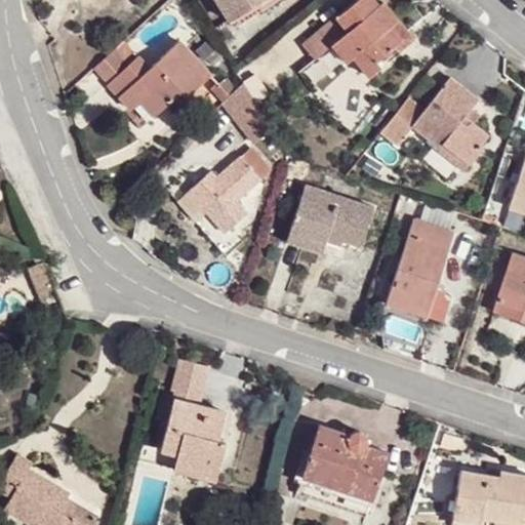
[(217,0),(231,19),(251,6),(247,0),(217,0)]
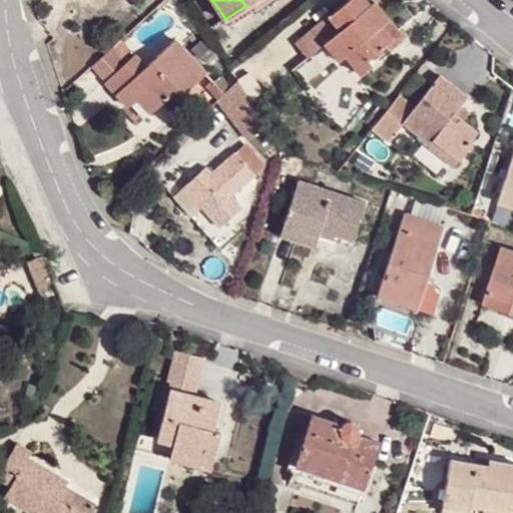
[(366,0),(349,0),(300,41),(311,55),(324,43),(340,60),(345,55),(360,74),(372,64),(368,58),(384,45),(394,37),(383,24),(390,19),(374,0),(370,3),(366,0)]
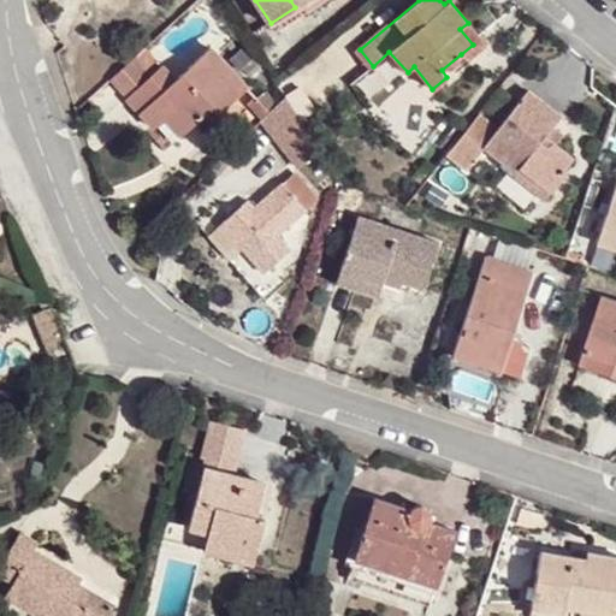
[(473,45),(461,54),(466,60),(485,43),(468,23),(460,29),(473,45)]
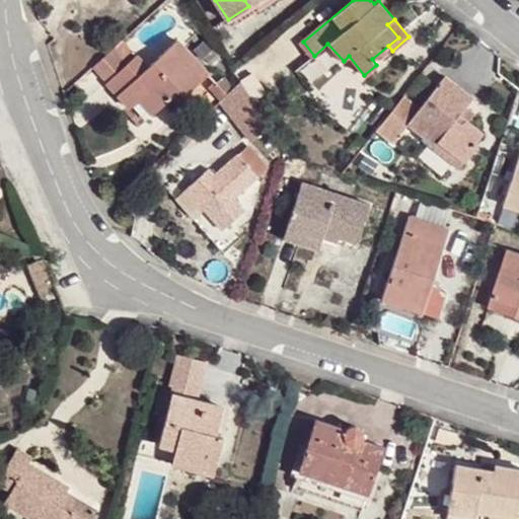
[(152,114),(172,94),(179,88),(184,95),(209,72),(178,40),(149,66),(137,54),(107,84),(118,93),(127,85),(138,98),(152,114)]
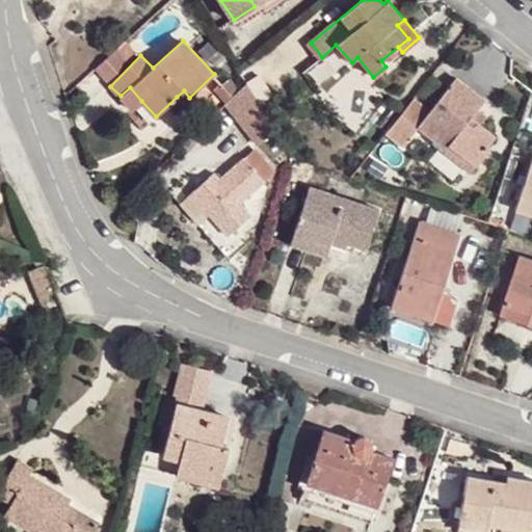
[(415,96),(388,131),(404,143),(418,127),(444,149),(441,153),(466,174),(495,137),(479,124),(471,117),(475,111),(483,100),(456,79),(431,109),(415,96)]
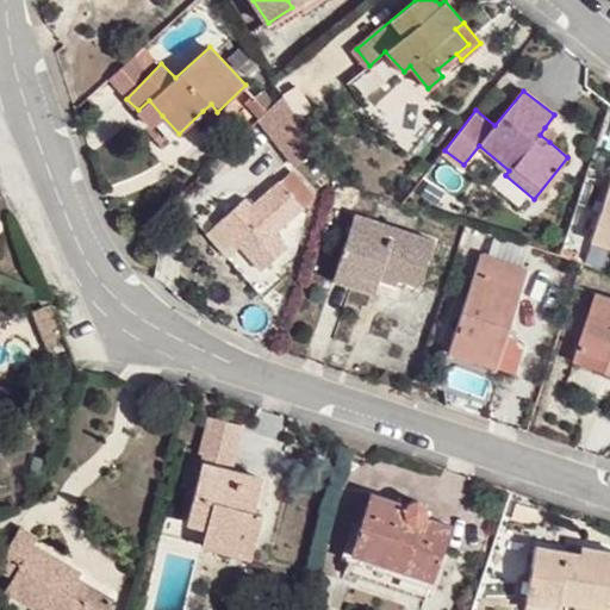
[(315,145),(284,94),(260,118),(294,166),(315,145)]
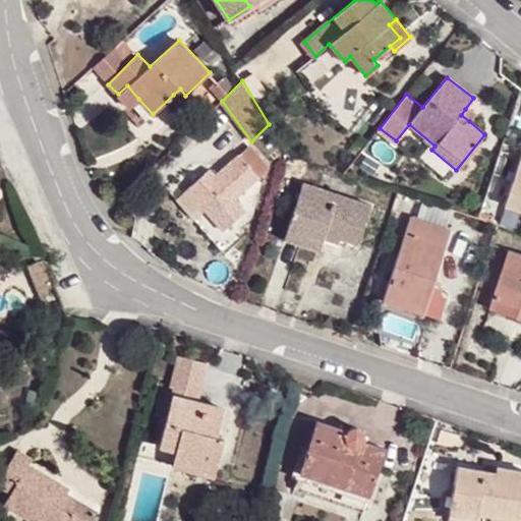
[(127,85),(118,94),(130,107),(138,99),(127,85)]
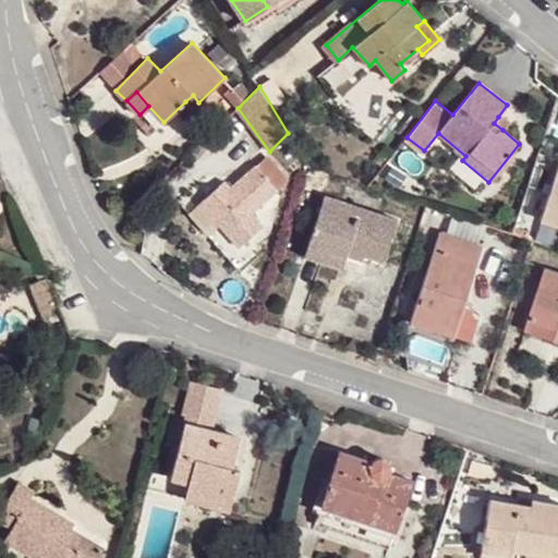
[(193,95),(185,101),(193,109),(198,102),(193,95)]
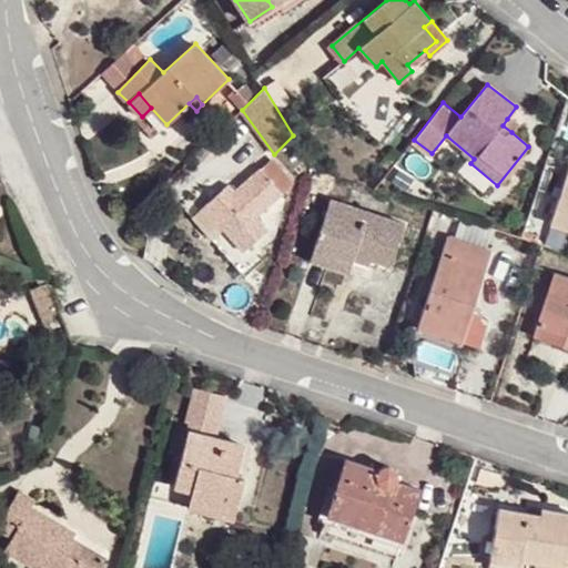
[(517,125),(507,119),(503,125),(511,132),(517,125)]
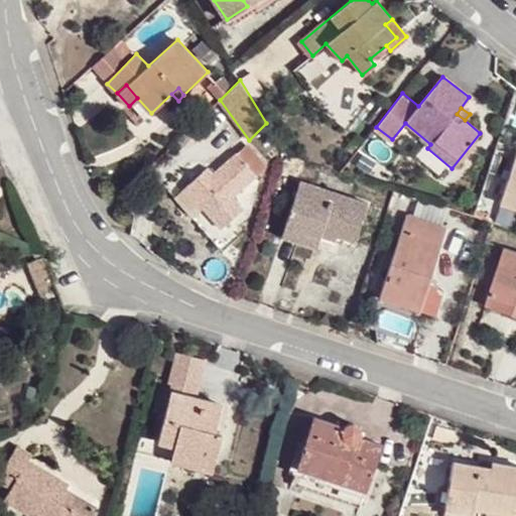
[(203,172),(190,183),(185,187),(221,227),(243,208),(232,194),(255,174),(237,154),(213,174),(208,167),(203,172)]
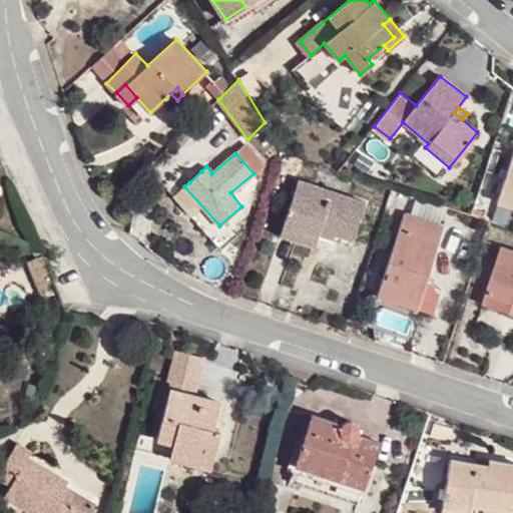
[(512,153),(498,202),(512,206),(512,153)]
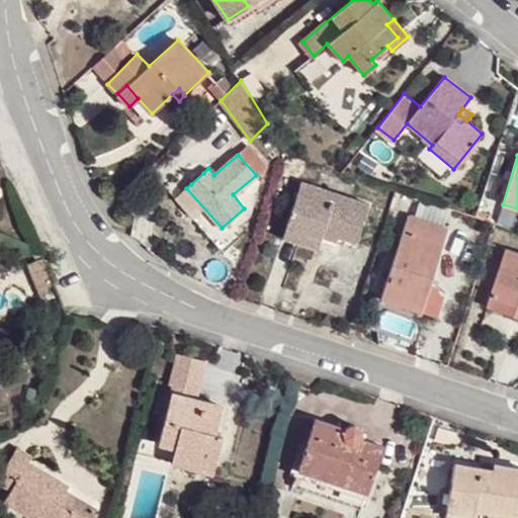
[(181,172),(191,184),(203,173),(193,162),(181,172)]
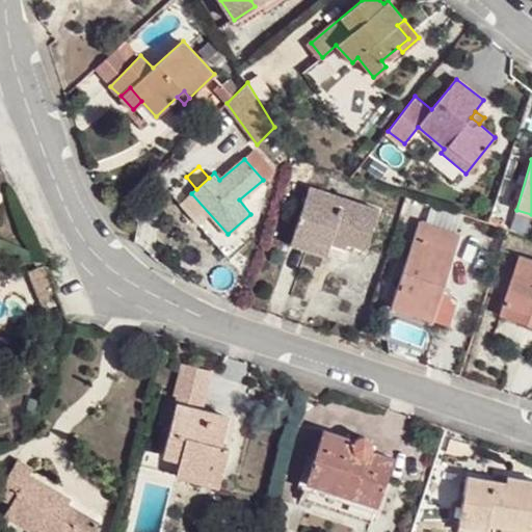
[(311,186),(292,244),(326,256),(331,244),(345,248),(348,242),(365,248),(378,208),(311,186)]
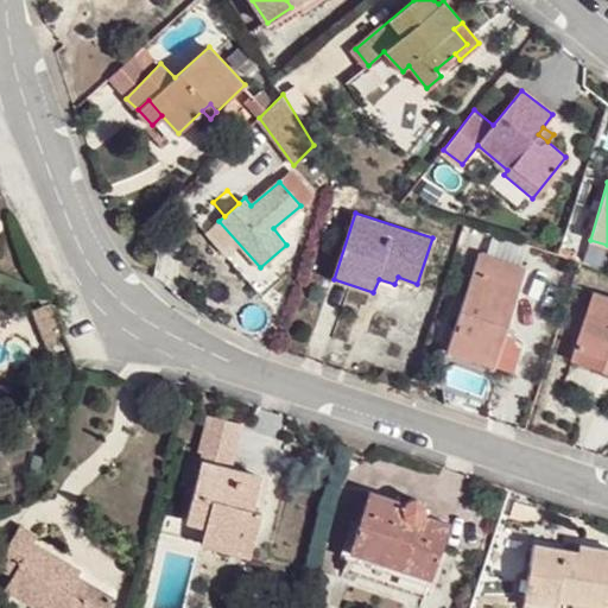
[(488,234),(481,252),(519,266),(526,247),(488,234)]
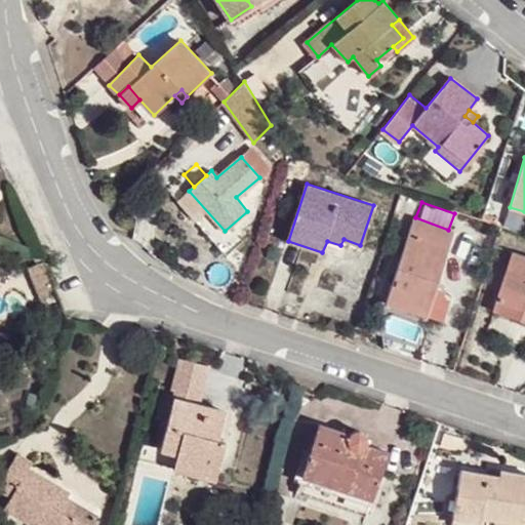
[(433,298),(453,233),(413,218),(387,303),(436,318),(441,300),(433,298)]
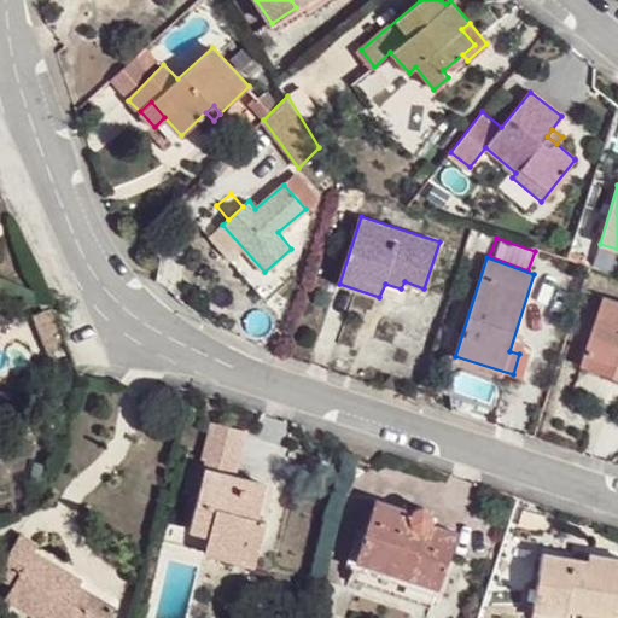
[(581,365),(604,372),(606,362),(617,366),(617,299),(604,296),(581,365)]
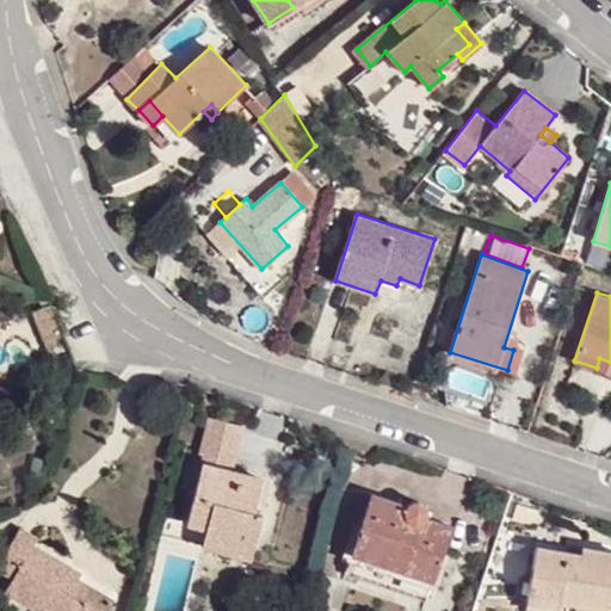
[(45,341),(59,326),(47,300),(30,308),(45,341)]
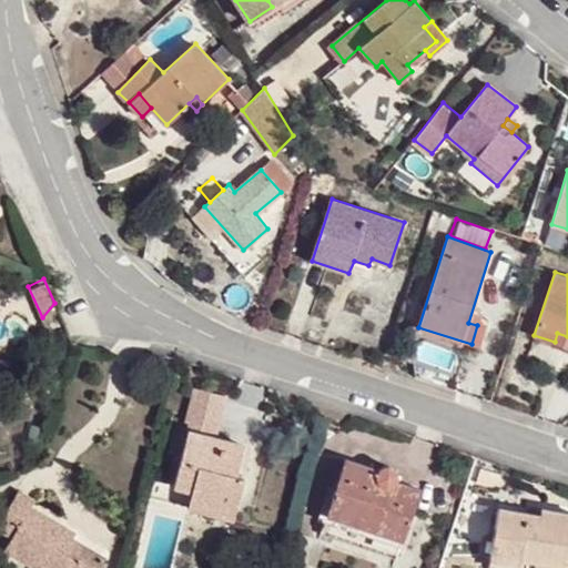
[(567,336),(557,333),(555,342),(567,346),(567,336)]
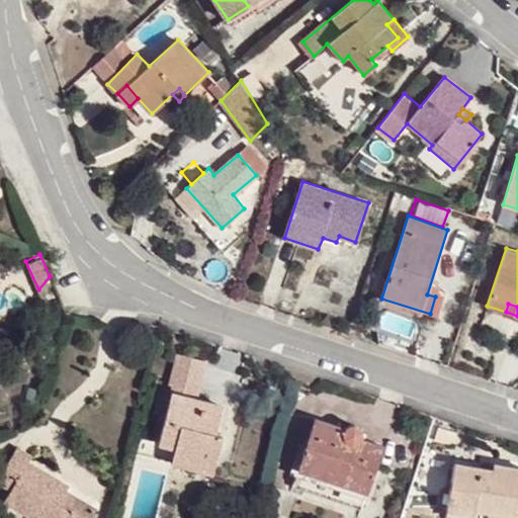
[(174,449),(170,461),(211,472),(222,436),(216,435),(224,406),(172,392),(159,445),(174,449)]
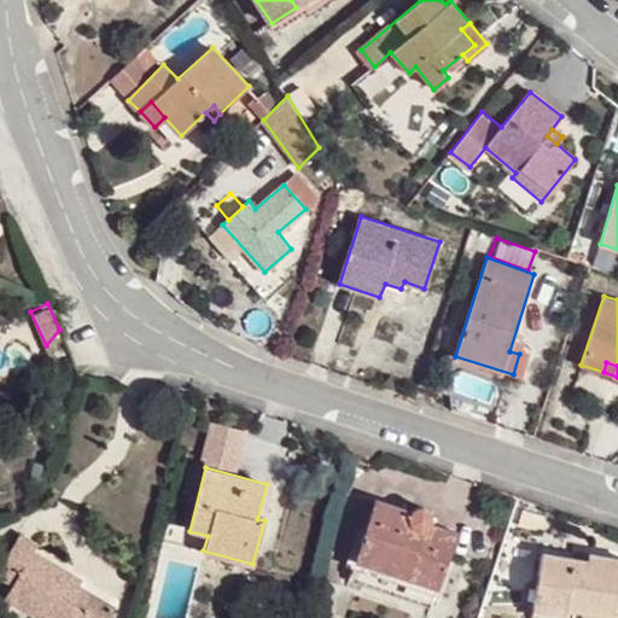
[(375,499),(349,579),(432,607),(455,531),(431,523),(430,513),(427,509),(423,507),(418,506),(414,508),(412,511),(375,499)]
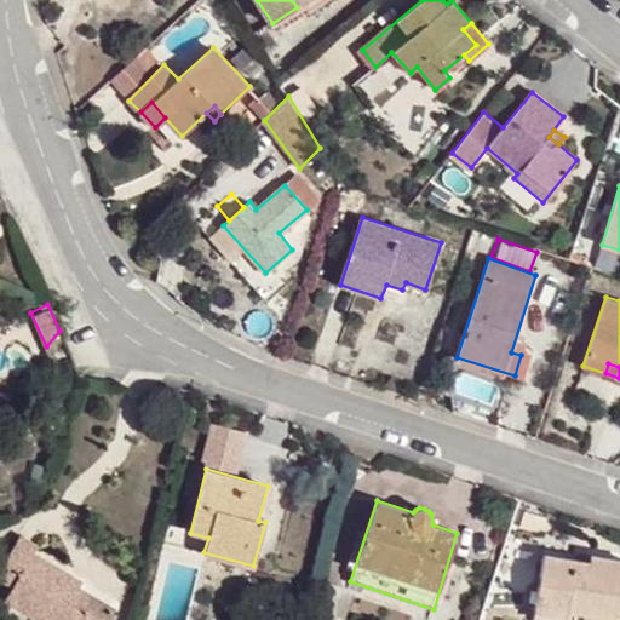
[(0,577),(13,585),(10,592),(45,614),(40,619),(108,619),(115,610),(80,587),(67,580),(70,573),(35,554),(39,547),(21,537),(0,570),(0,577)]
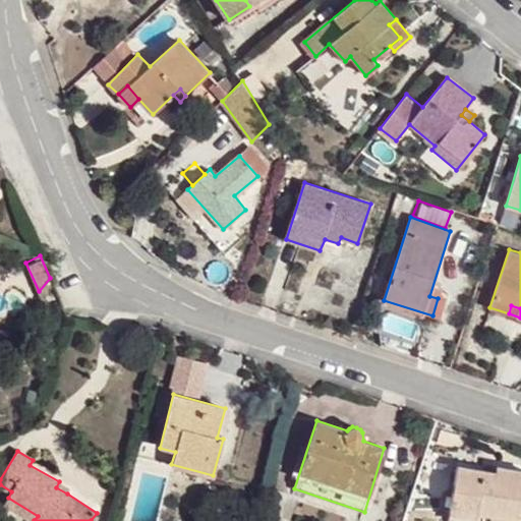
[(507,473),(509,466),(497,464),(495,471),(507,473)]
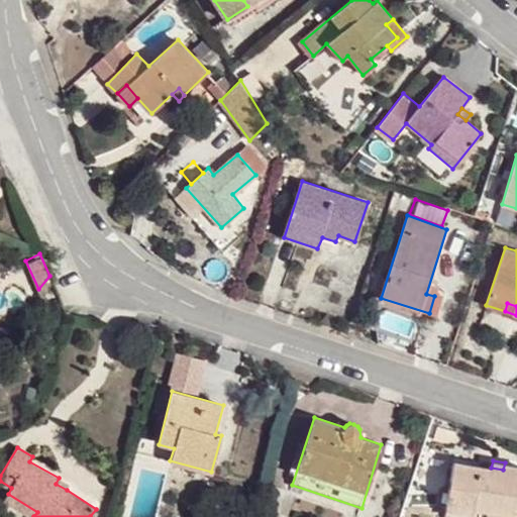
[(516,463),(505,462),(503,470),(491,468),(454,461),(445,509),(474,513),(474,508),(486,510),(516,515),(516,514),(516,463)]
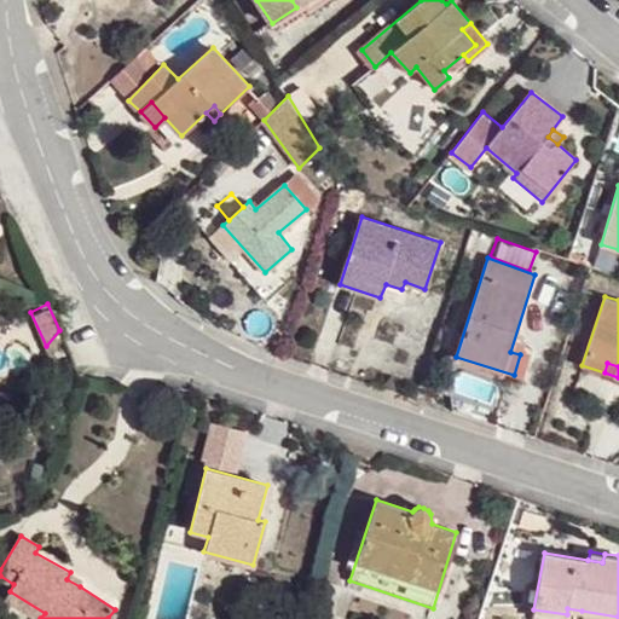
[(67,579),(80,586),(84,580),(70,572),(67,579)]
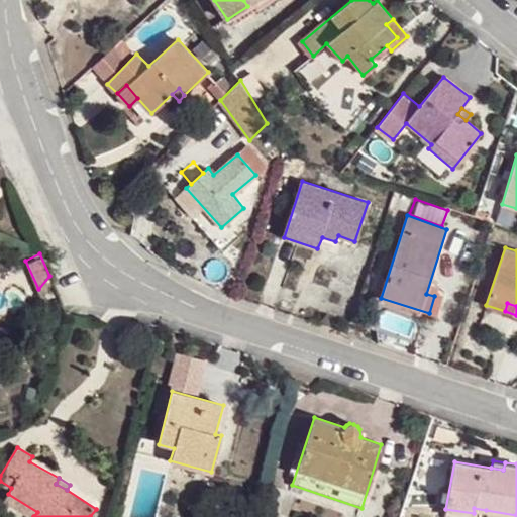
[(33,516),(37,512),(8,494),(4,501),(32,516),(33,516)]
